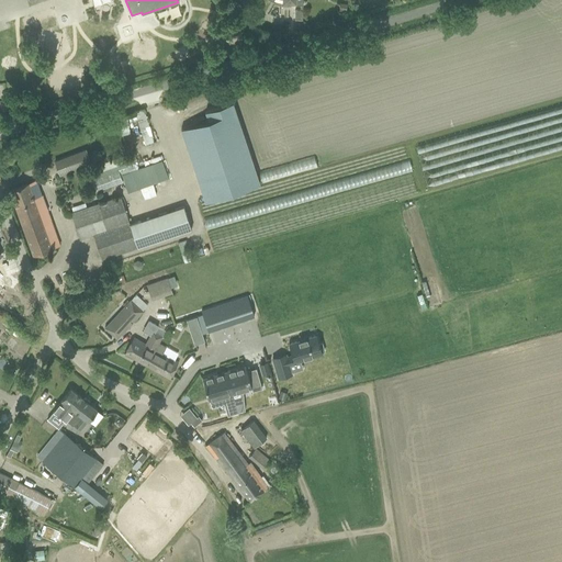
[(208,120),(181,128),(205,202),(259,183),(233,102),(205,111),(208,120)]
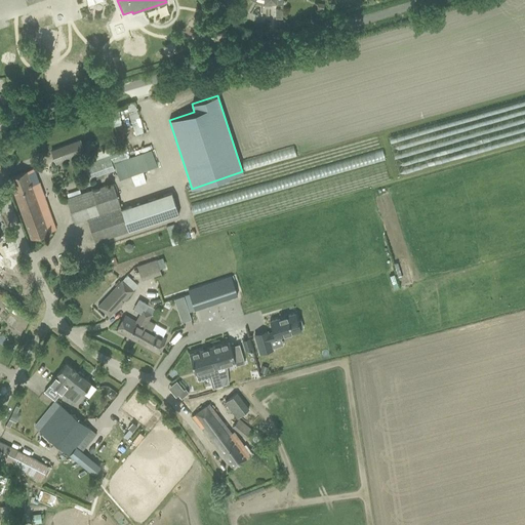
[(133,122),(142,119),(133,102),(125,105),(133,122)]
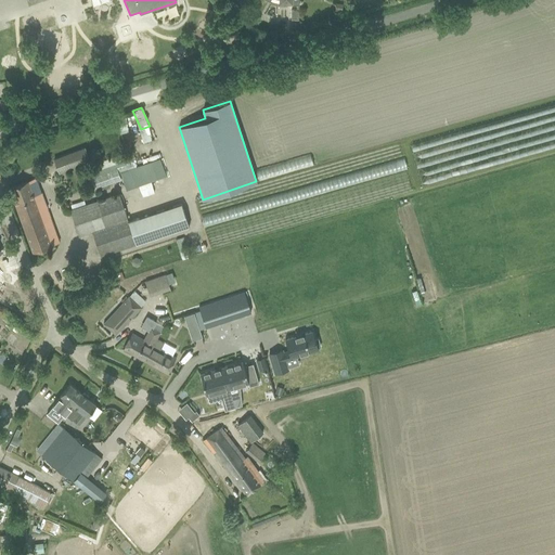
[(90,163),(88,157),(85,147),(54,159),(60,173),(90,163)]
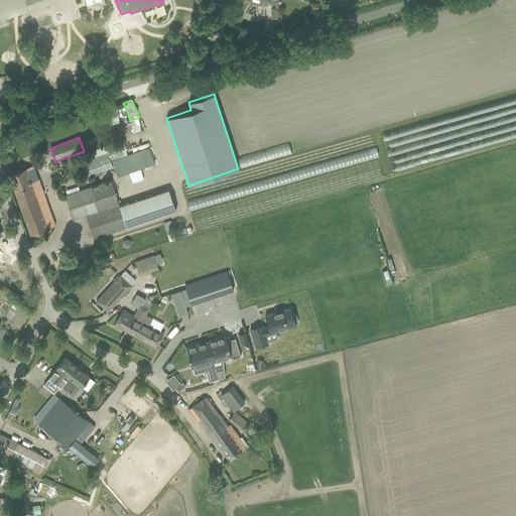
[(87,176),(112,167),(116,178),(154,164),(148,147),(119,158),(113,144),(77,157),(80,166),(83,165),(87,176)]
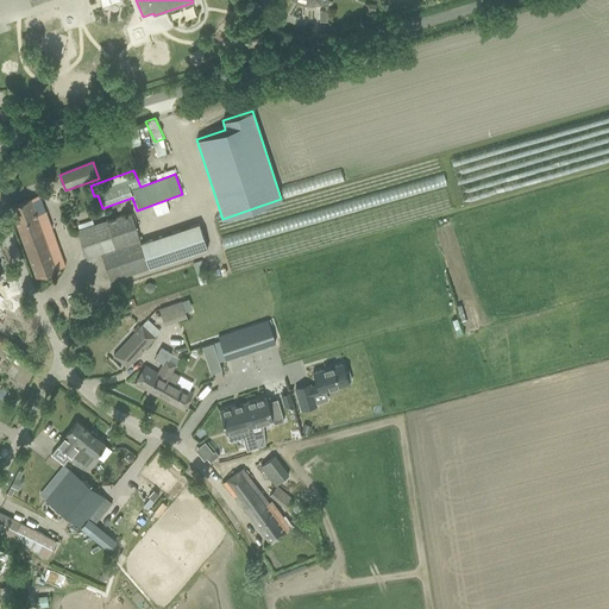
[(19,230),(48,219),(39,195),(11,206),(19,230)]
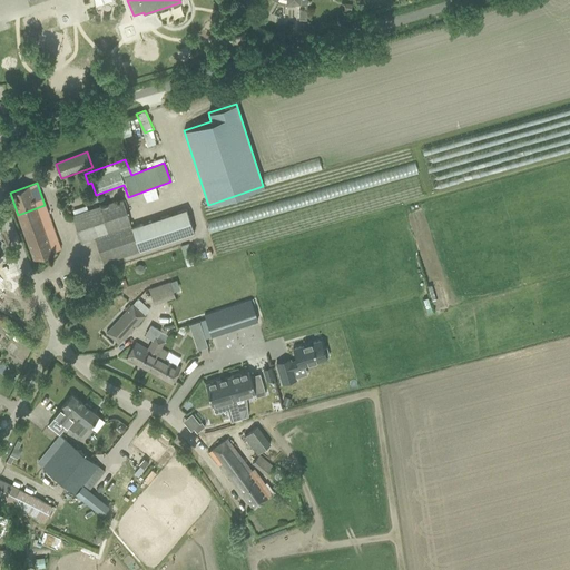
[(130,228),(120,199),(72,216),(81,242),(95,237),(104,263),(194,233),(186,209),(130,228)]
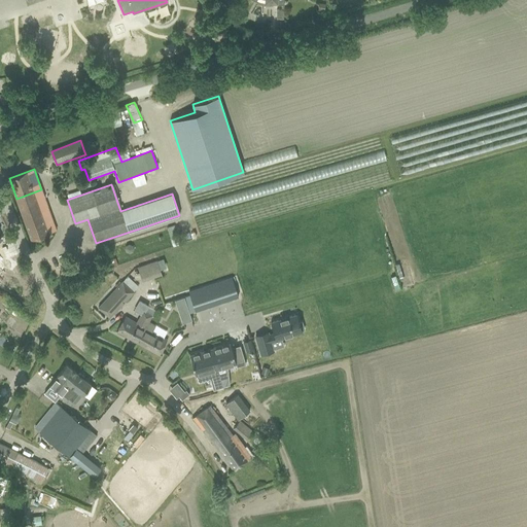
[(56,230),(41,189),(16,199),(31,239),(56,230)]
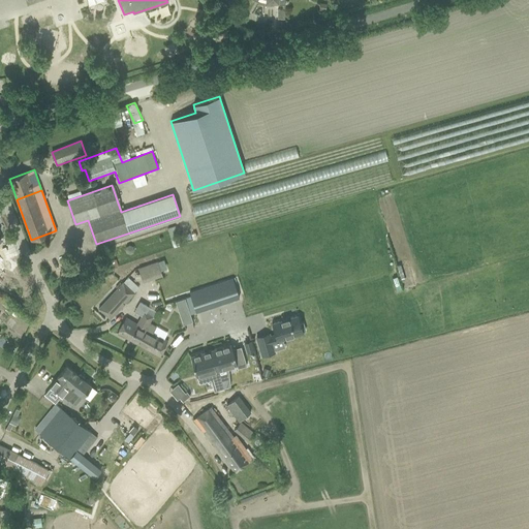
[(181,245),(179,238),(172,240),(174,247),(181,245)]
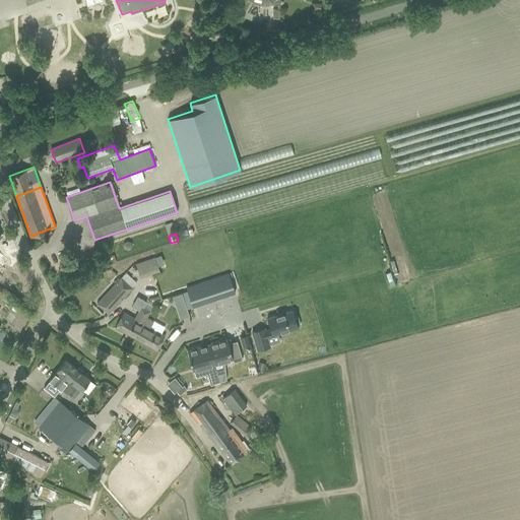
[(140,278),(159,271),(154,258),(135,265),(140,278)]
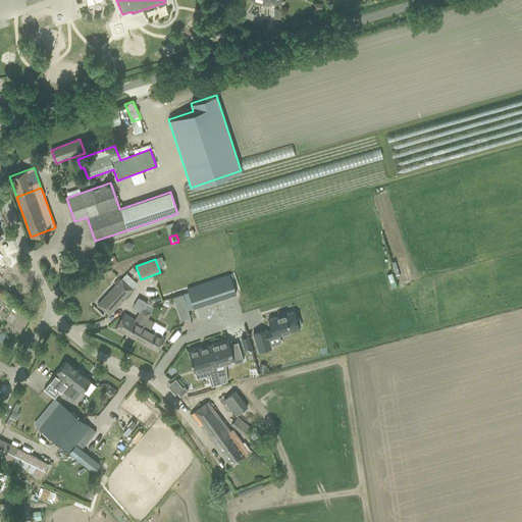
[(1,262),(0,263),(0,276),(18,291),(25,280),(1,262)]
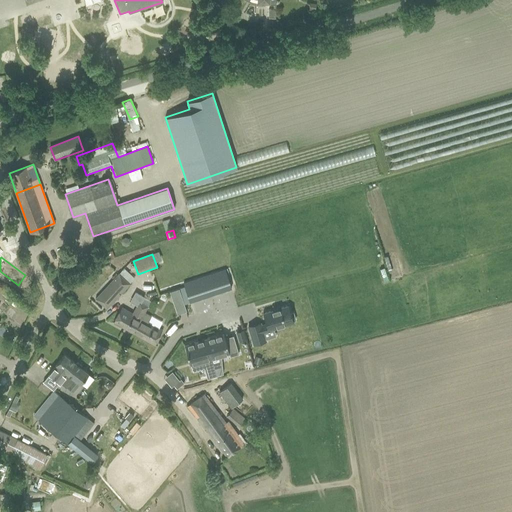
[(213,273),(183,283),(190,302),(231,288),(225,269),(213,273)]
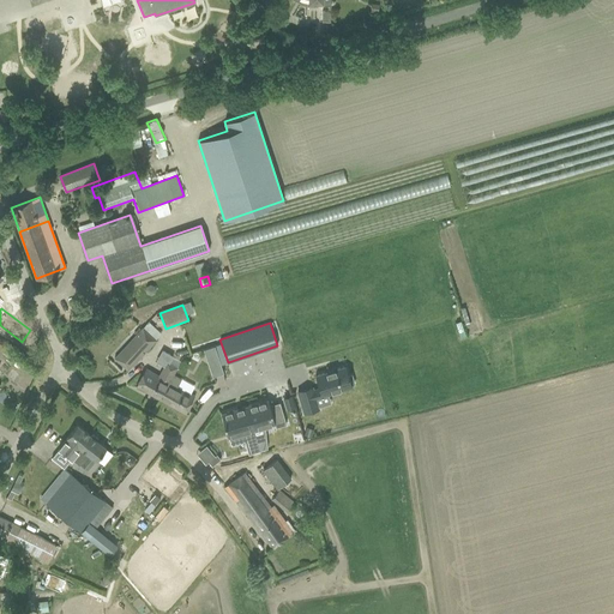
[(143,327),(122,349),(114,357),(127,371),(156,339),(143,327)]
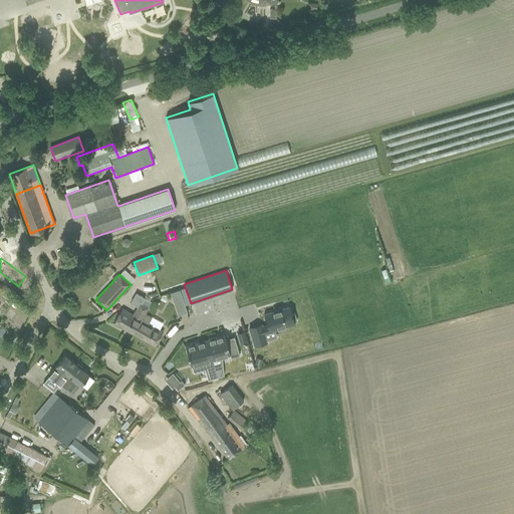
[(180,289),(171,292),(178,315),(187,312),(180,289)]
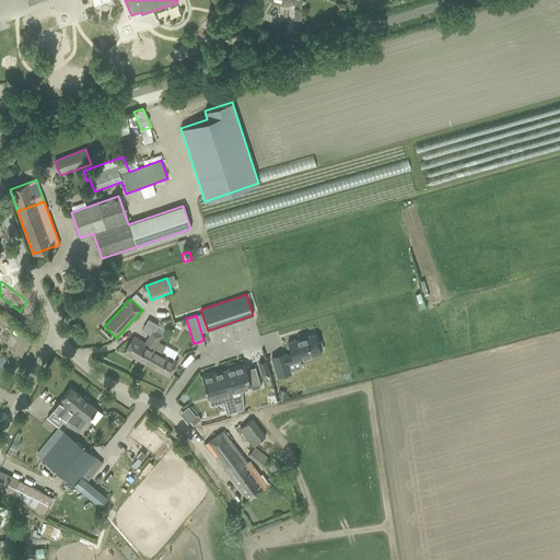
[(147,345),(132,336),(124,352),(148,365),(160,343),(156,341),(161,335),(152,330),(147,339),(149,340),(147,345)]
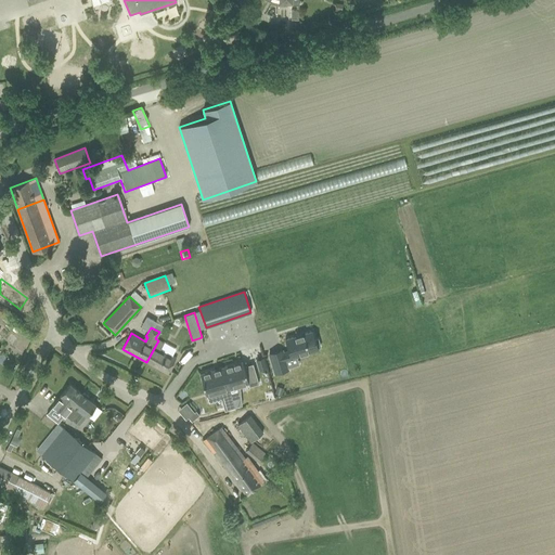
[(285,360),(296,357),(298,357),(298,356),(318,349),(318,348),(320,347),(318,339),(315,339),(312,331),(285,339),(288,351),(283,353),(282,349),(269,353),(275,374),(287,370),(287,369),(285,360)]
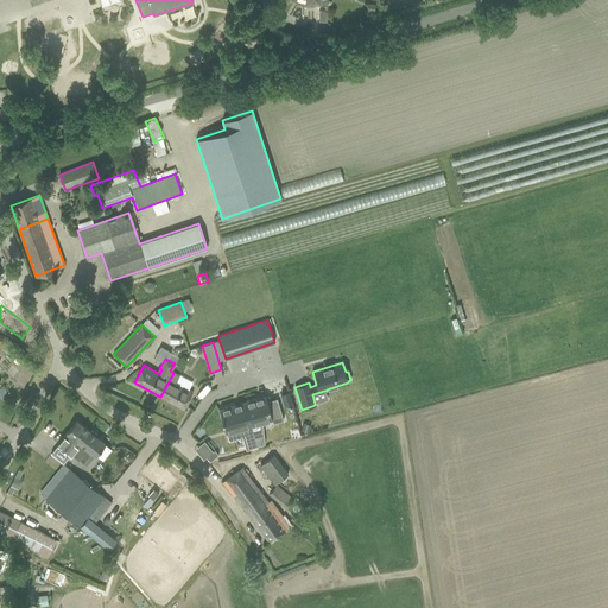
[(173,373),(160,397),(183,409),(192,393),(176,384),(179,377),(173,373)]
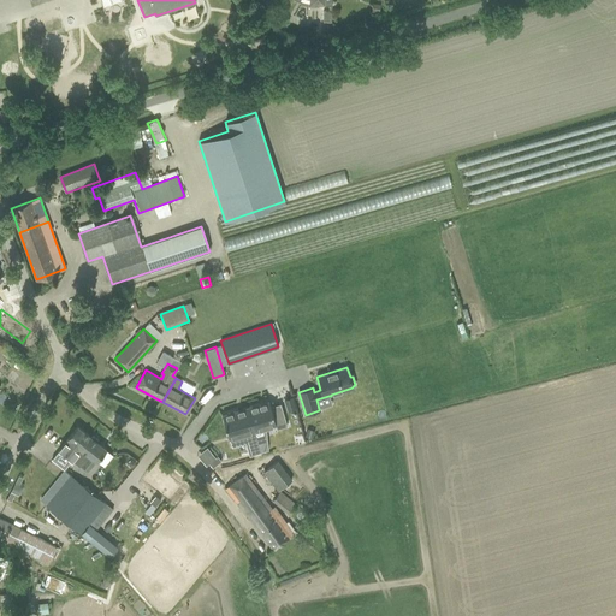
[(292,397),(284,400),(288,412),(295,409),(292,397)]
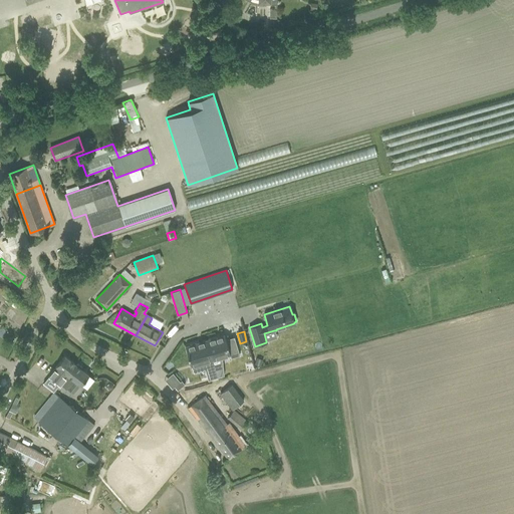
[(224,334),(206,339),(212,359),(219,357),(229,354),(230,358),(239,355),(234,336),(226,339),(224,334)]
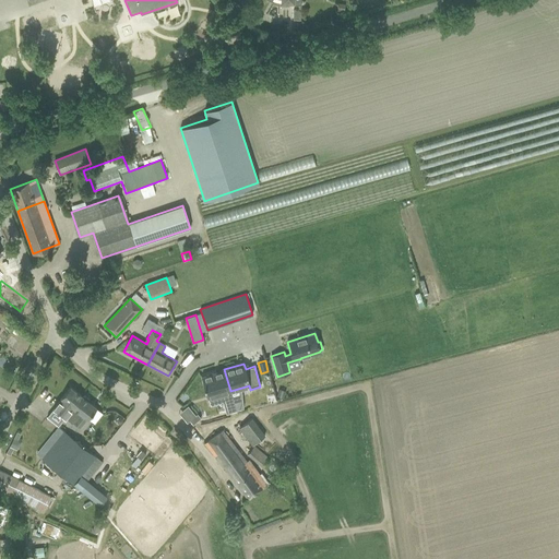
[(224,369),(201,377),(207,397),(223,393),(228,413),(236,411),(233,400),(230,391),(224,369)]
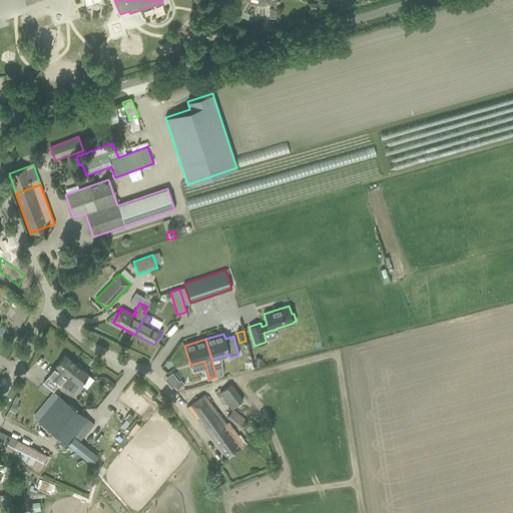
[(49,375),(43,382),(53,390),(59,383),(67,374),(66,374),(74,364),(64,355),(56,366),(49,375)]
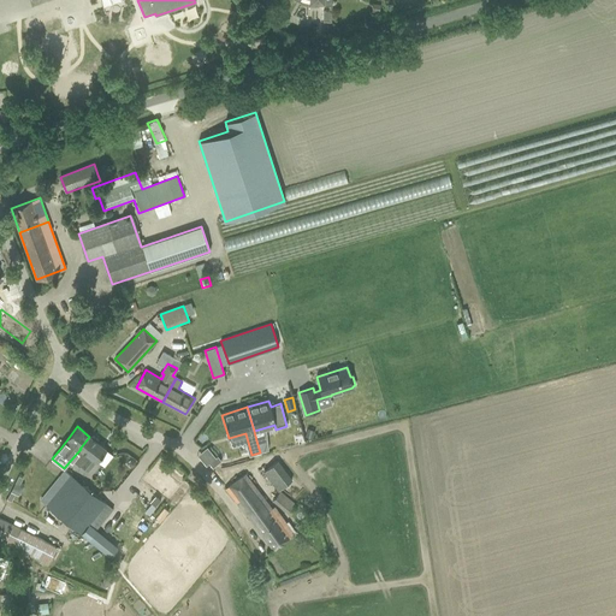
[(81,449),(71,460),(78,466),(82,466),(88,471),(96,461),(99,458),(106,449),(96,442),(98,440),(98,439),(93,436),(92,436),(90,437),(89,437),(80,449),(81,449)]
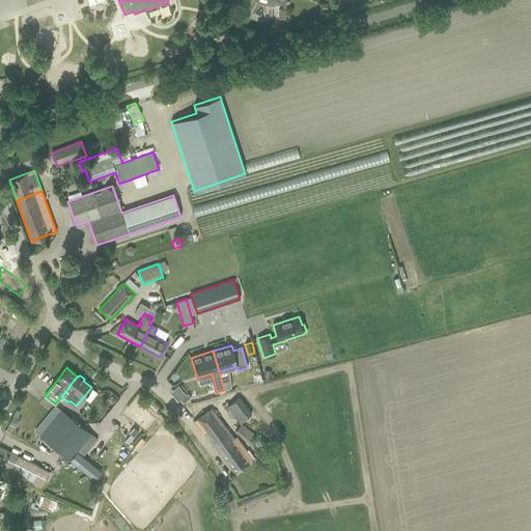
[(179,399),(187,393),(179,384),(172,391),(179,399)]
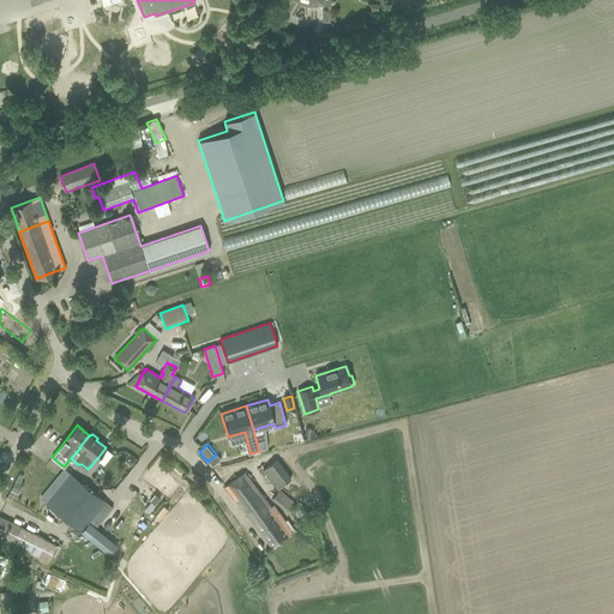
[(215,456),(208,462),(211,467),(221,458),(216,455),(215,456)]
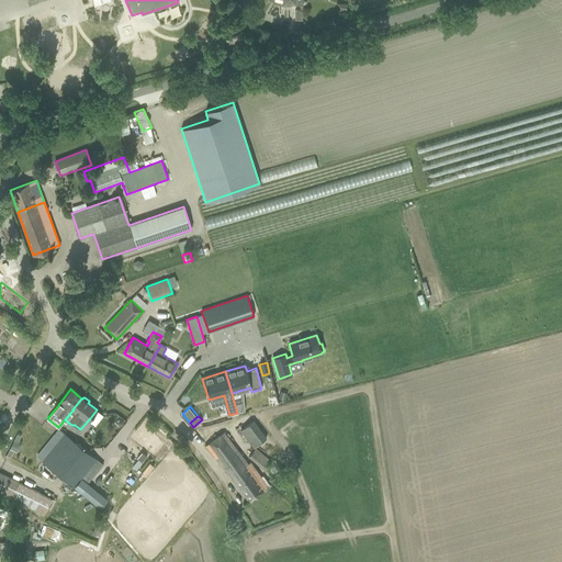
[(254,448),(266,438),(253,422),(240,430),(254,448)]
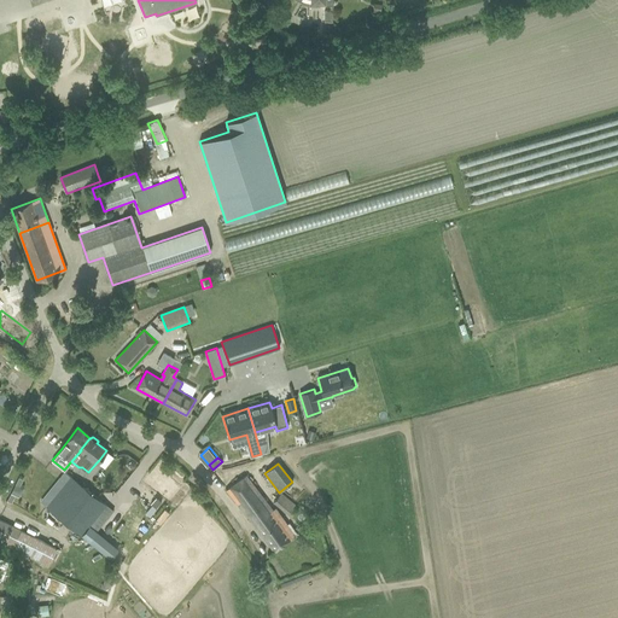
[(244,474),(234,482),(226,490),(240,507),(274,552),(297,535),(289,524),(284,526),(244,474)]
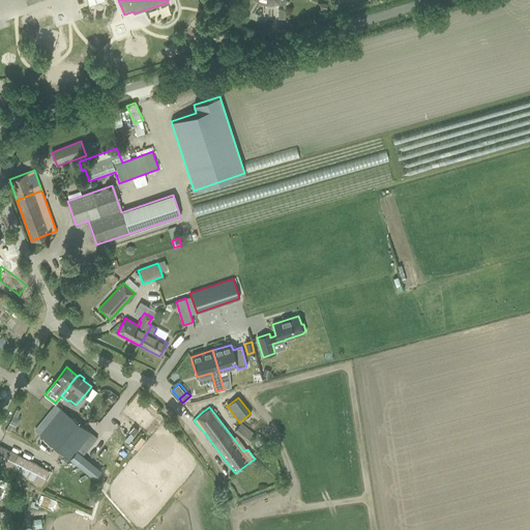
[(60,409),(39,435),(62,453),(72,440),(60,430),(70,416),(60,409)]
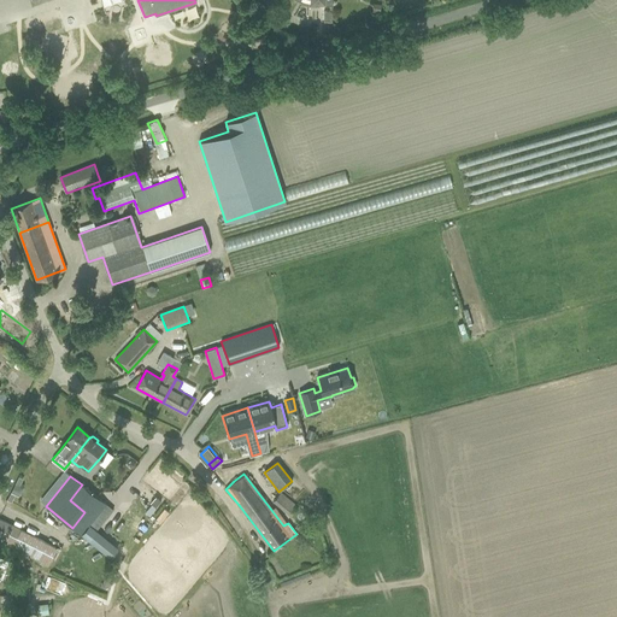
[(82,485),(70,500),(84,512),(72,528),(82,535),(88,528),(92,522),(99,528),(104,522),(97,517),(106,504),(82,486),(82,485)]
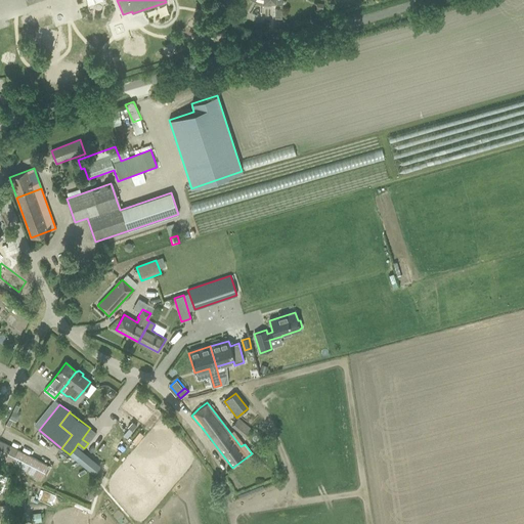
[(249,429),(237,419),(231,426),(244,435),(249,429)]
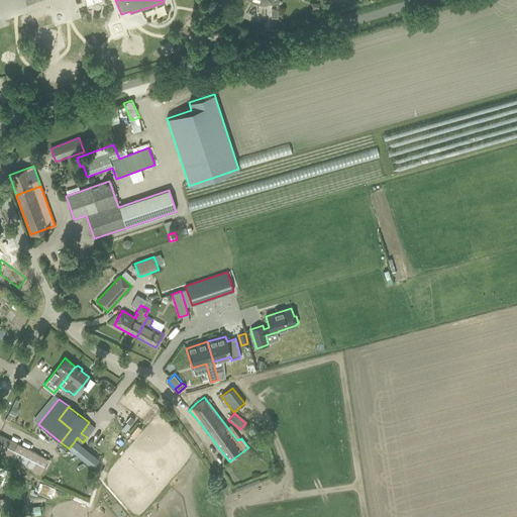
[(130,416),(125,421),(127,423),(130,426),(135,420),(130,416)]
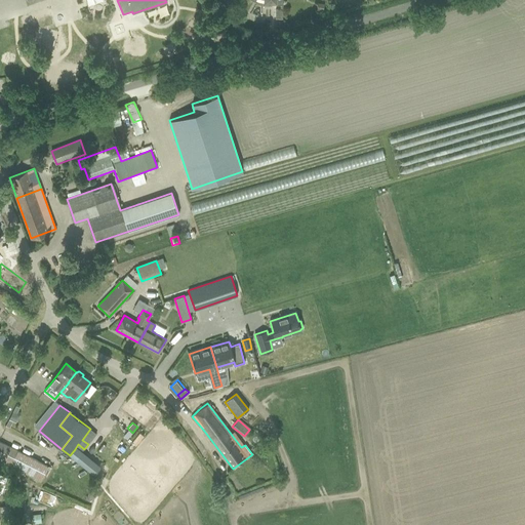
[(0,459),(41,481),(48,467),(0,442),(0,459)]
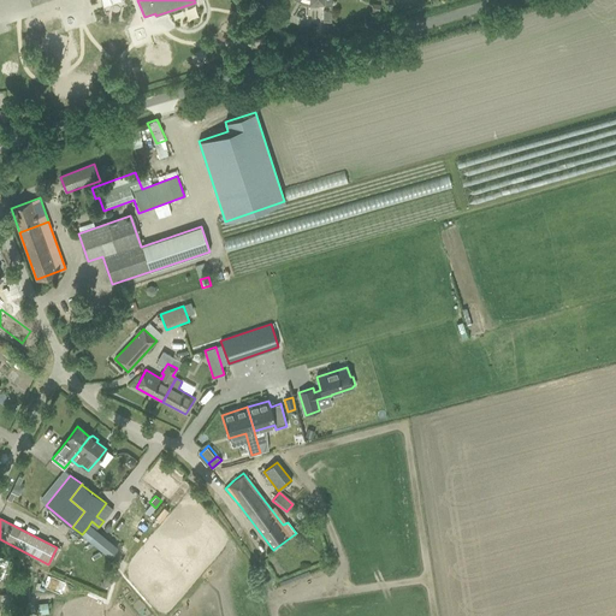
[(88,527),(82,534),(110,557),(116,549),(88,527)]
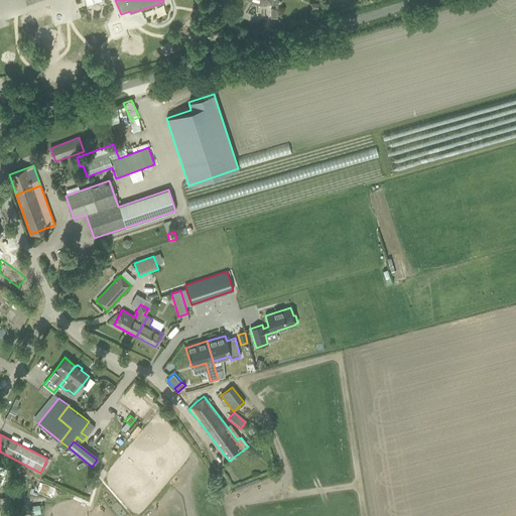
All buildings are outlined.
